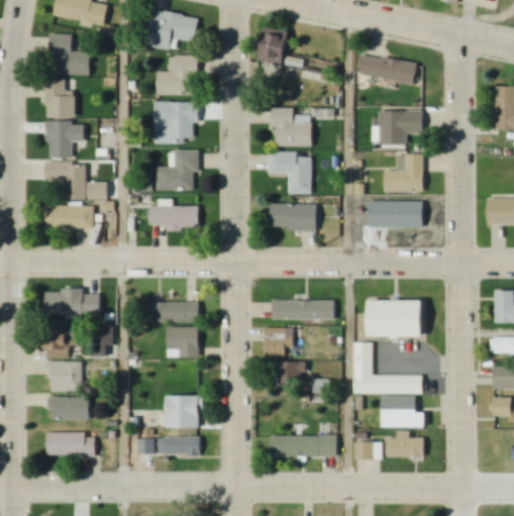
[(103,24),(107,2),(94,0),(56,0),(54,16),(103,24)]
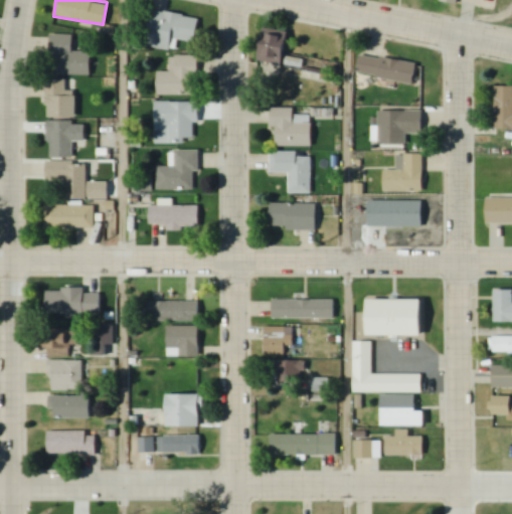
[(173,50),(175,40),(194,42),(197,17),(147,10),(143,46),(173,50)]
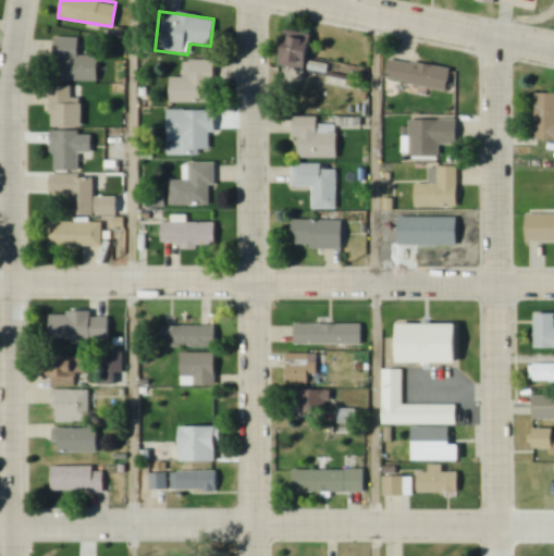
[(305,71),(314,35),(286,28),(278,64),(305,71)]
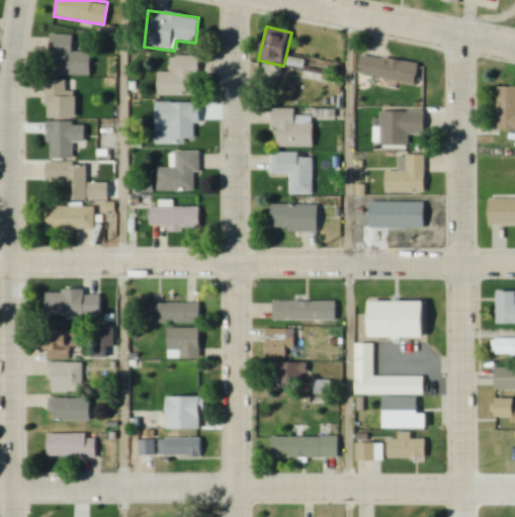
[(71,35),(49,35),(49,75),(89,76),(89,53),(71,53),(71,35)]
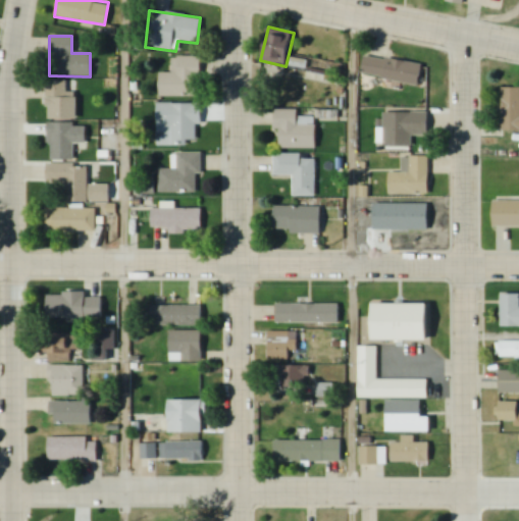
[(418,85),(421,63),(363,54),(359,75),(418,85)]
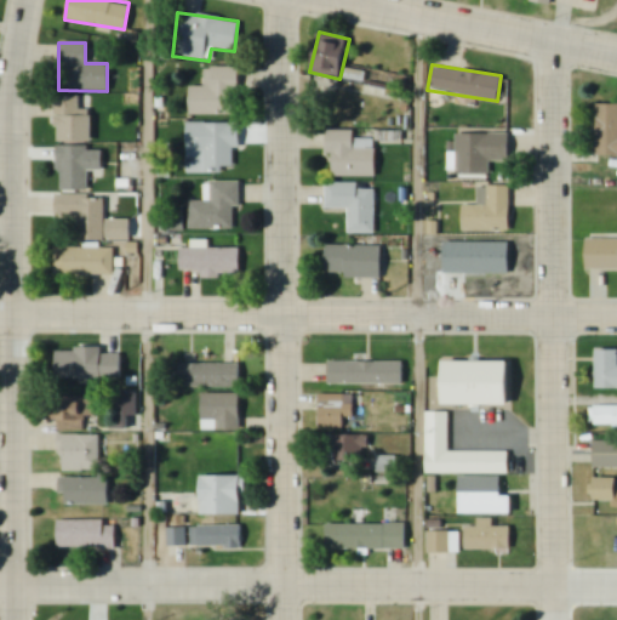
[(187,87),(188,115),(236,115),(235,67),(201,68),(203,87),(187,87)]
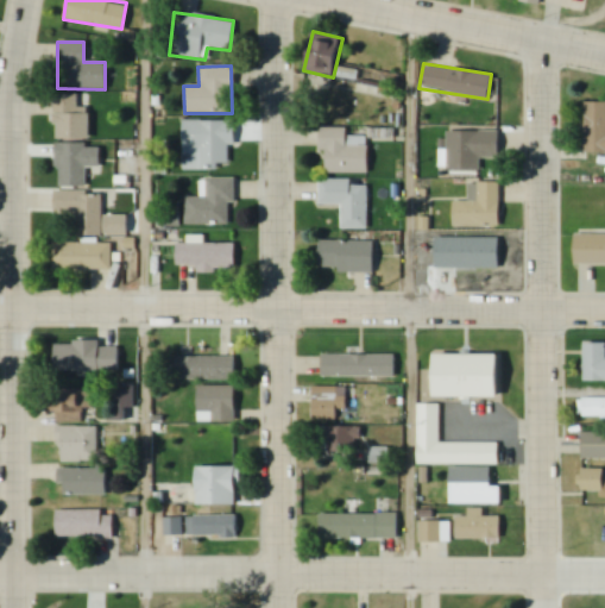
[(88,139),(88,95),(52,94),(52,139),(88,139)]
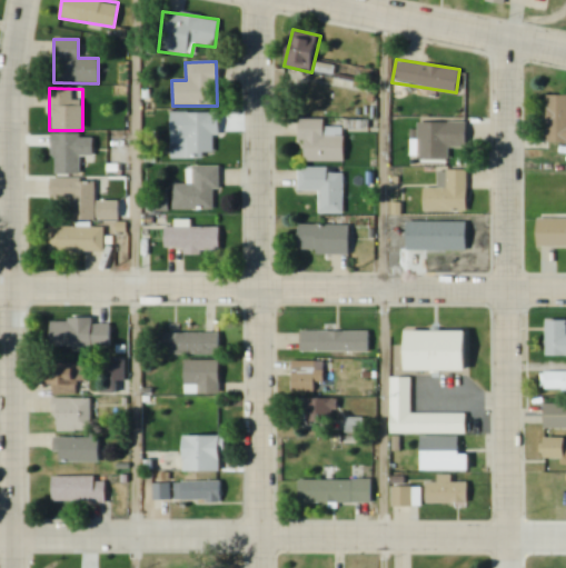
[(565,95),(546,96),(546,142),(565,141),(565,95)]
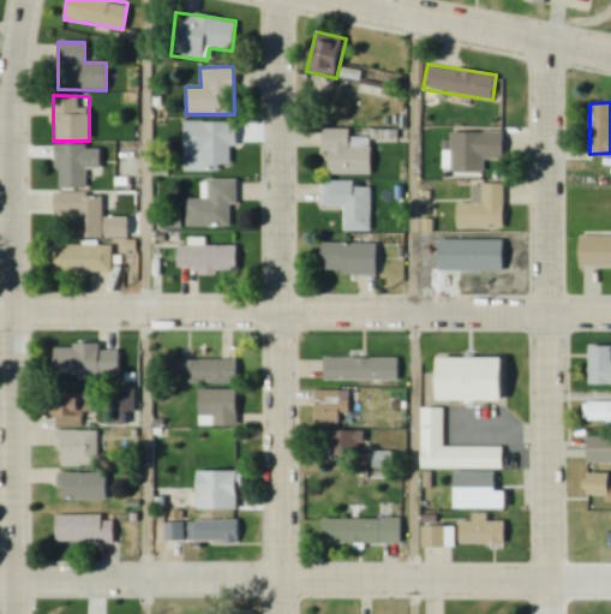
[(183,123),(183,172),(228,172),(228,150),(237,150),(237,123),(183,123)]
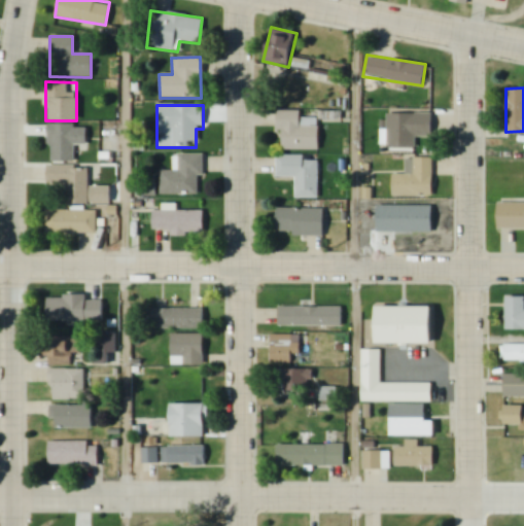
[(318,149),(317,126),(300,126),(300,110),(275,110),(276,131),(281,131),(281,149),(318,149)]
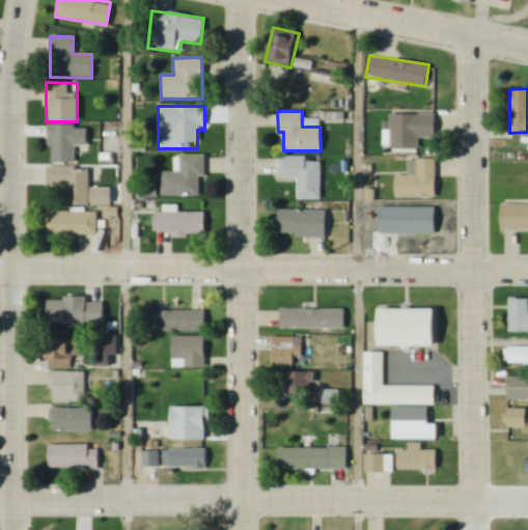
[(418,149),(418,138),(435,138),(435,114),(389,114),(389,149),(418,149)]
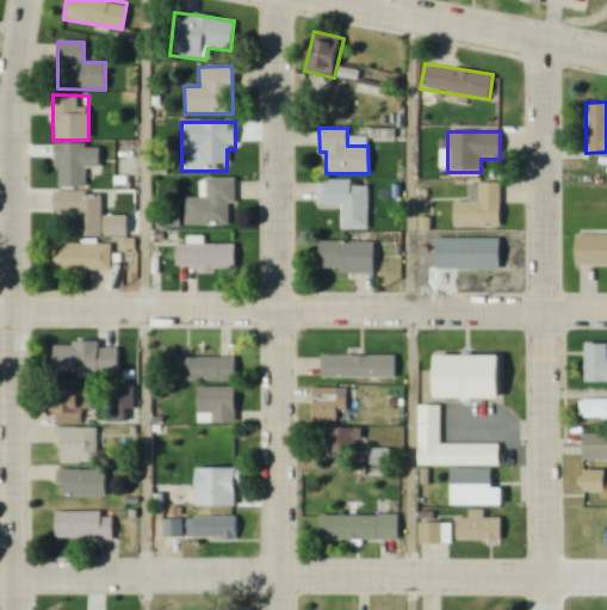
[(55,146),(55,188),(85,188),(85,170),(98,170),(98,146),(55,146)]
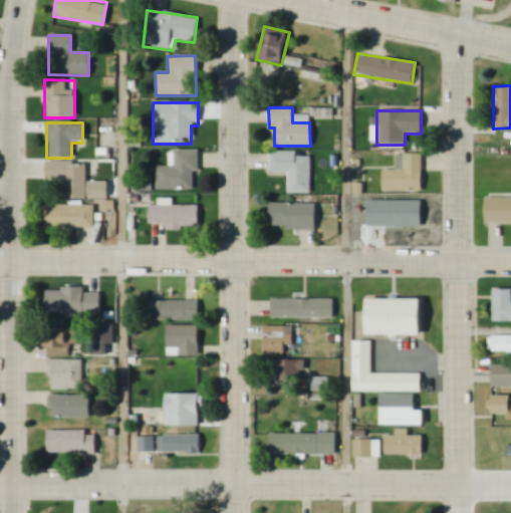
[(154,190),(196,190),(196,151),(168,151),(168,167),(154,167),(154,190)]
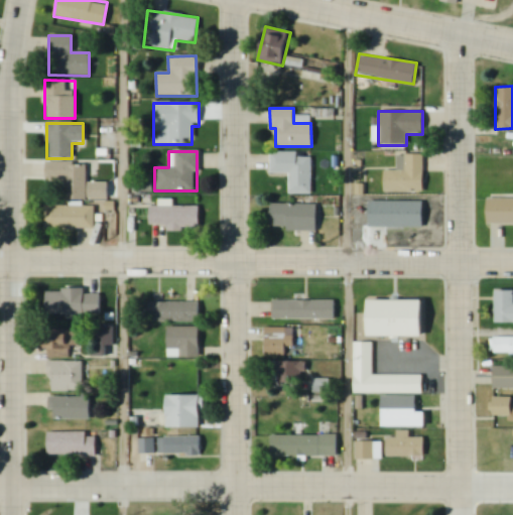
[(268,173),(287,173),(287,194),(309,194),(309,153),(268,153),(268,173)]
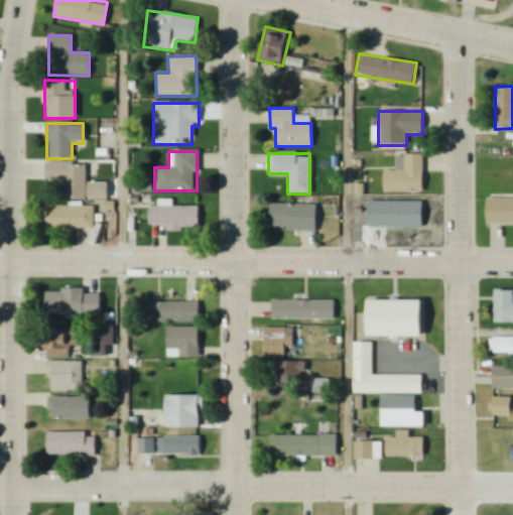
[(383,191),(423,191),(423,155),(397,155),(397,171),(383,171),(383,191)]
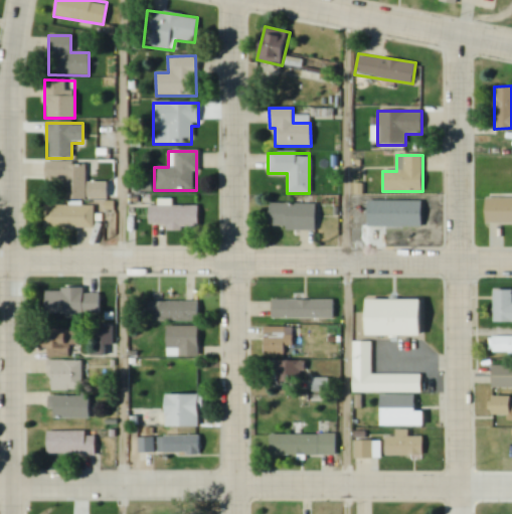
[(44,162),(44,180),(63,180),(63,199),(86,199),(86,176),(94,176),(94,162),(44,162)]
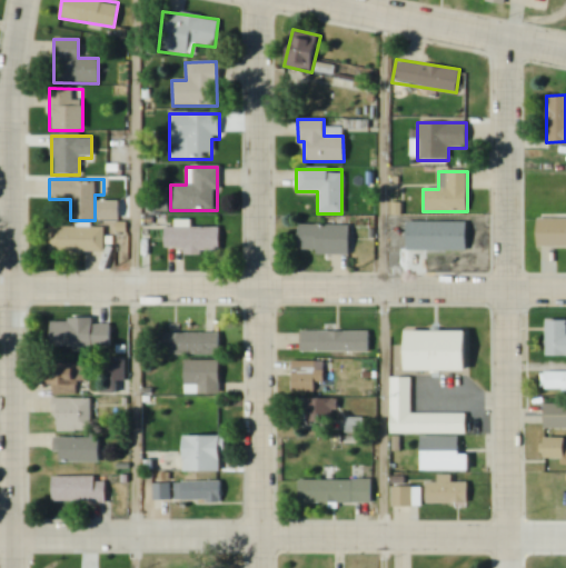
[(565,217),(537,218),(537,249),(565,248),(565,217)]
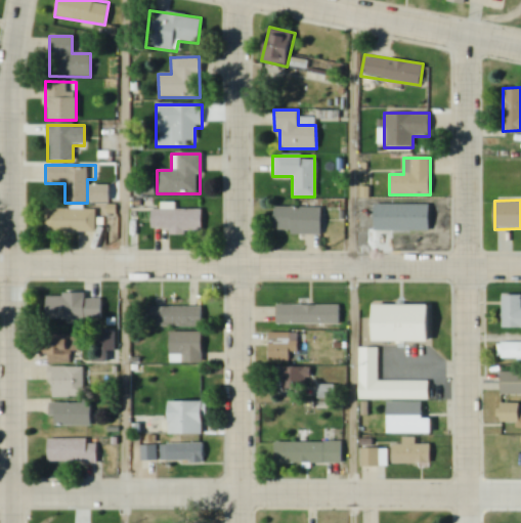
[(150,209),(150,232),(201,232),(201,209),(174,209),(174,204),(160,204),(160,209),(150,209)]
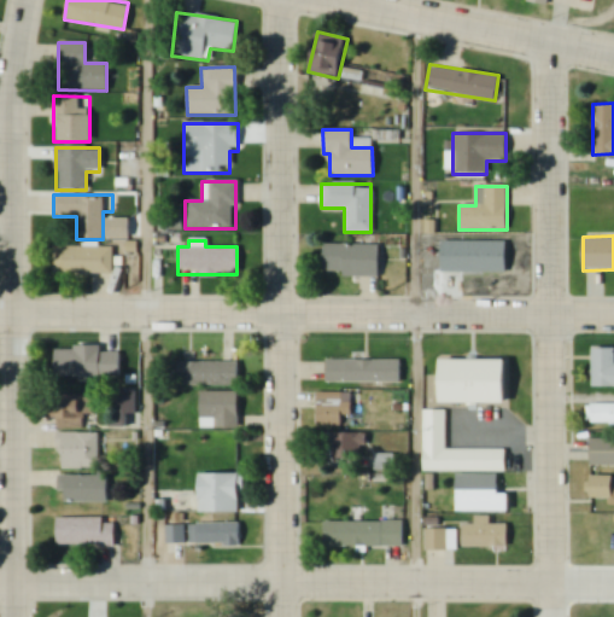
[(322,244),(322,271),(340,271),(340,274),(376,275),(376,245),(322,244)]
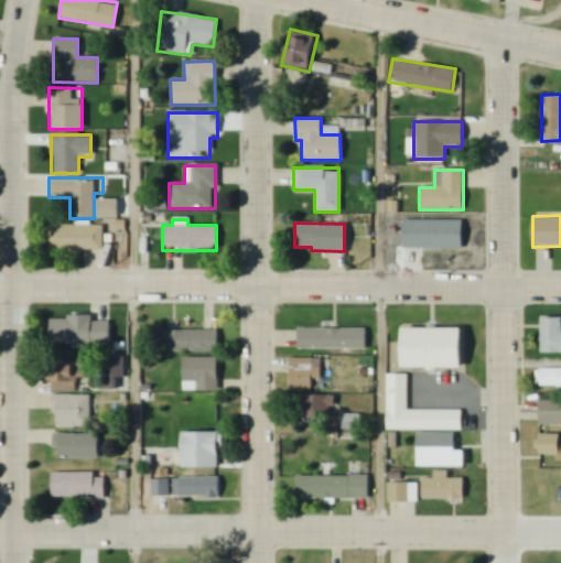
[(47,249),(100,250),(100,225),(47,225),(47,249)]
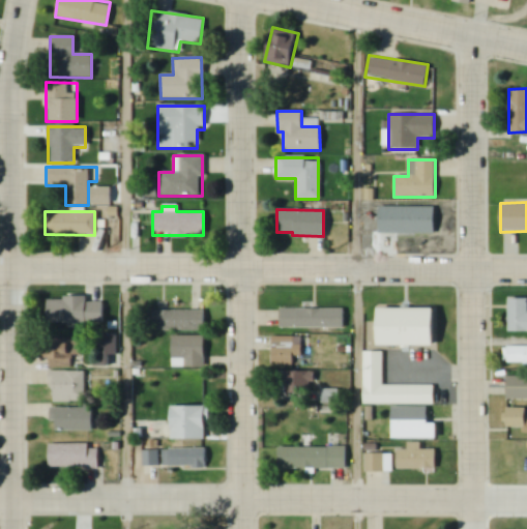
[(47,323),(101,322),(101,301),(85,301),(85,297),(47,297),(47,323)]
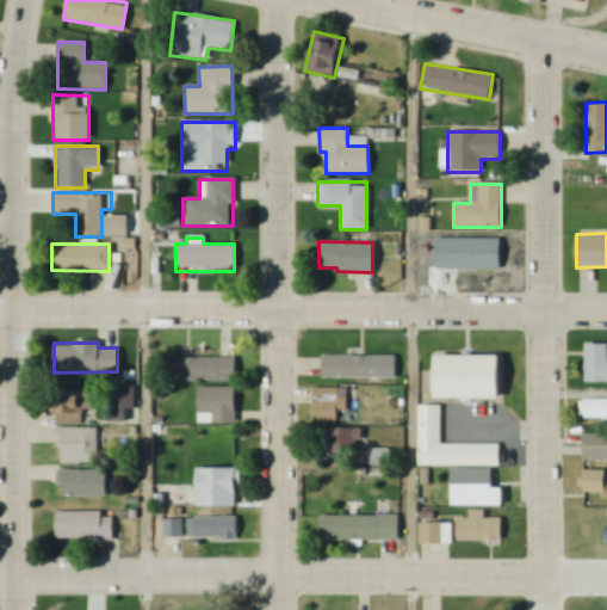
[(606,343),(584,343),(584,380),(606,380),(606,343)]
